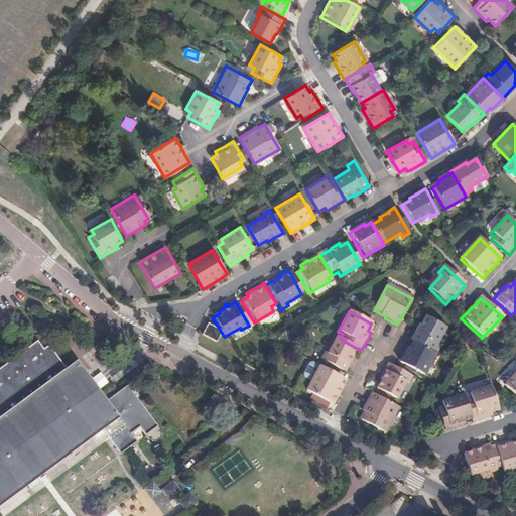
[(424,348),(438,354),(441,347),(438,346),(447,328),(425,316),(420,327),(418,326),(414,334),(412,339),(411,341),(412,342),(424,348)]
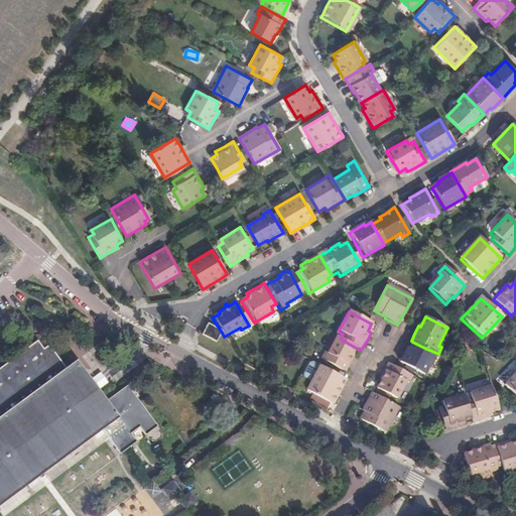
[(216,344),(222,333),(207,325),(204,331),(201,336),(216,344)]
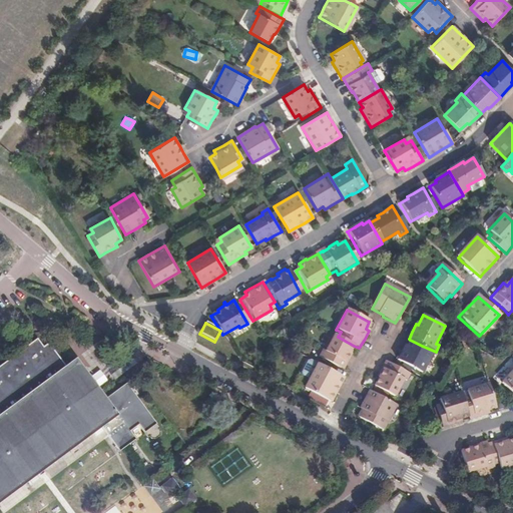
[(317,357),(343,371),(346,365),(351,356),(349,355),(354,346),(338,337),(334,335),(324,353),(321,351),(317,357)]
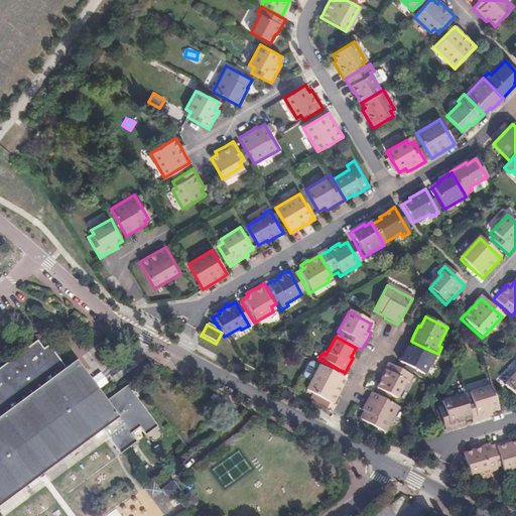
[(405,353),(404,355),(403,358),(400,363),(405,366),(413,370),(424,348),(412,342),(411,341),(408,348),(407,351),(405,353)]
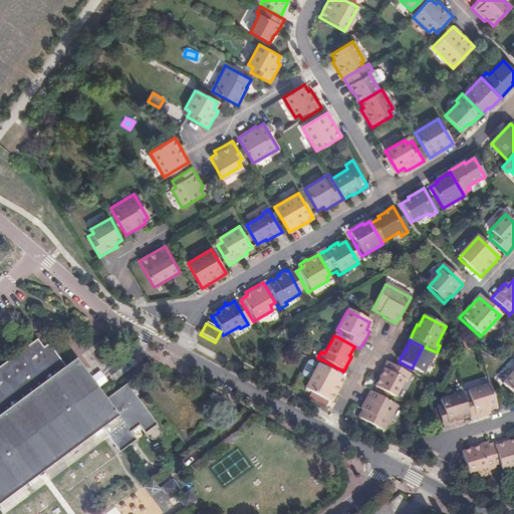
[(0,503),(40,474),(103,428),(120,452),(137,439),(132,431),(139,426),(145,434),(157,424),(126,383),(106,399),(91,378),(76,358),(65,366),(48,343),(43,347),(37,340),(0,366),(0,503)]
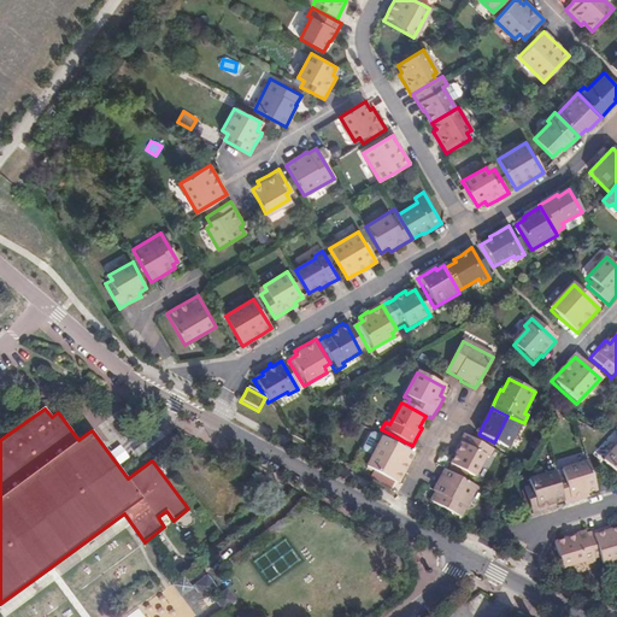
[(524,423),(507,416),(494,442),(510,450),(521,429),(523,425),(524,423)]
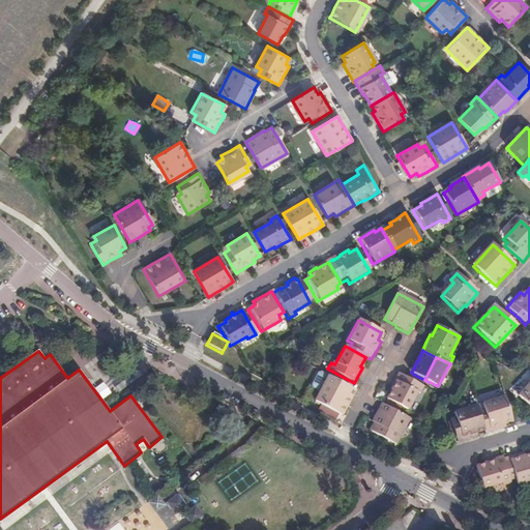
[(391,385),(389,389),(391,390),(386,400),(406,410),(415,392),(418,394),(422,387),(419,385),(403,377),(398,374),(391,385)]
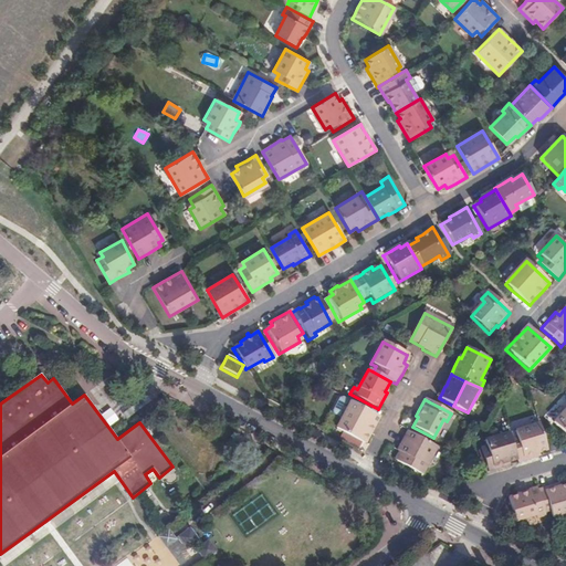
[(369,433),(370,435),(373,430),(379,418),(350,402),(336,430),(364,444),(369,433)]
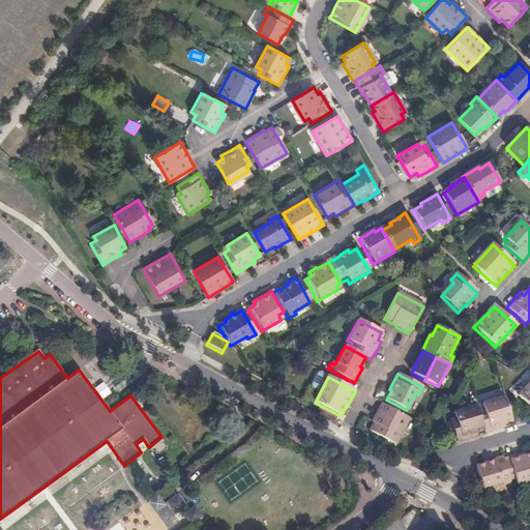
[(529,383),(517,398),(529,409),(529,383)]
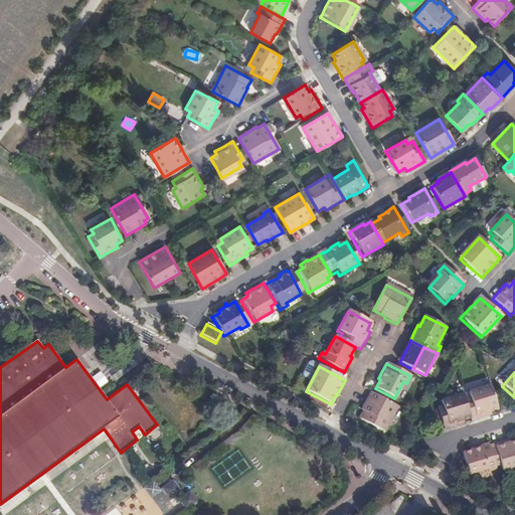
[(469,419),(470,422),(480,419),(492,416),(491,412),(497,410),(490,387),(470,392),(471,397),(464,399),(469,419)]
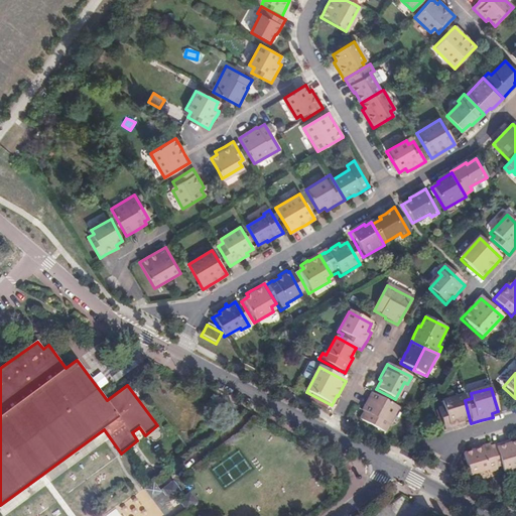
[(370,425),(380,430),(392,406),(371,394),(364,406),(361,411),(363,412),(360,419),(370,425)]
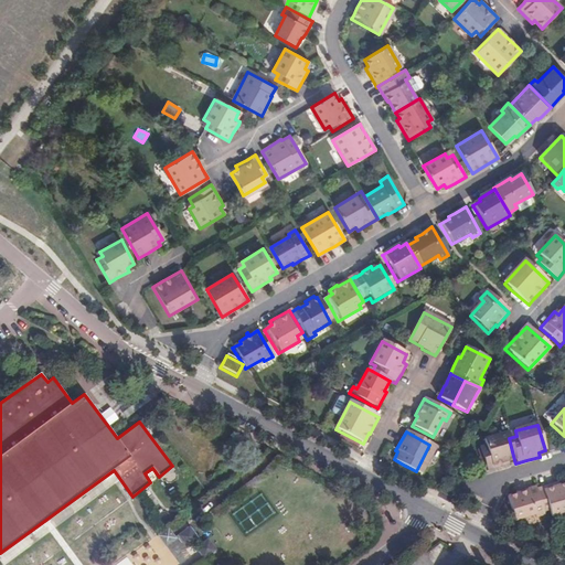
[(481,447),(488,472),(510,466),(509,461),(514,460),(509,438),(507,433),(486,439),(487,445),(481,447)]
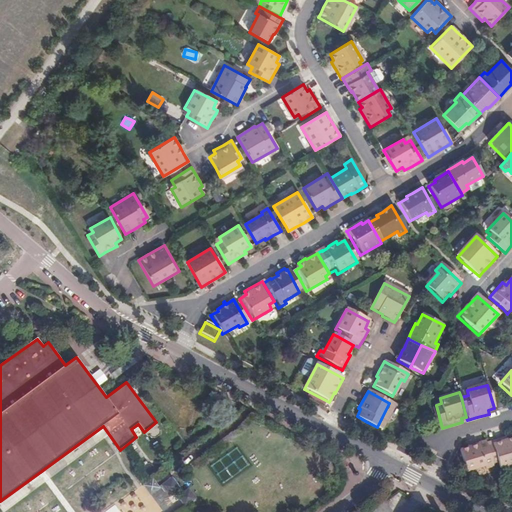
[(389,403),(377,427),(382,430),(395,405),(389,403)]
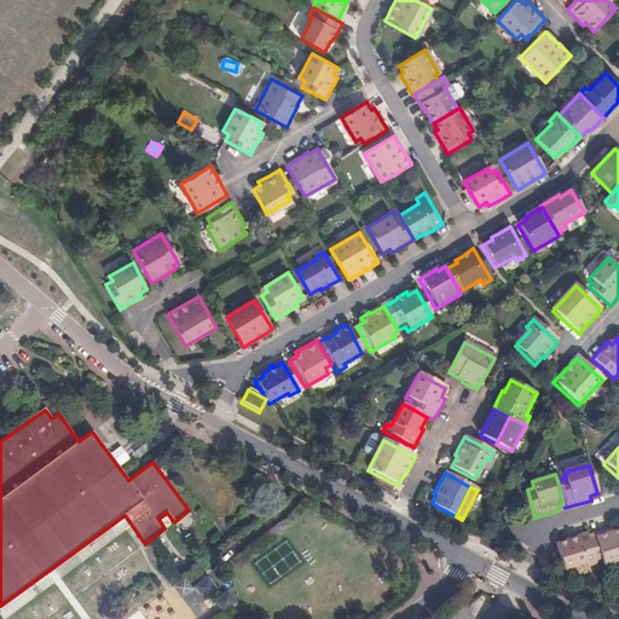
[(603,570),(618,563),(618,532),(614,534),(613,530),(588,537),(595,563),(601,562),(603,570)]
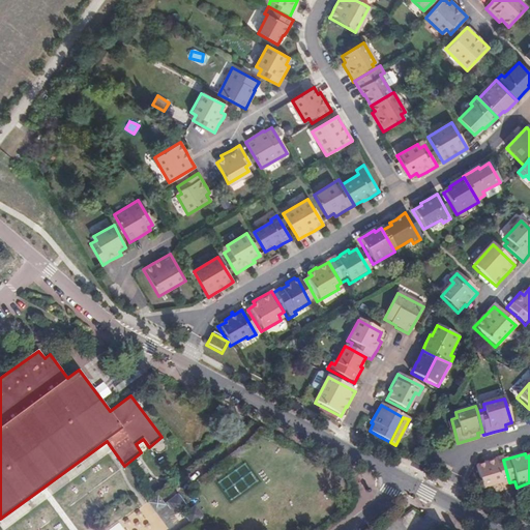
[(501,488),(510,486),(509,482),(503,460),(502,458),(484,463),(486,465),(476,467),(482,489),(500,483),(501,488)]
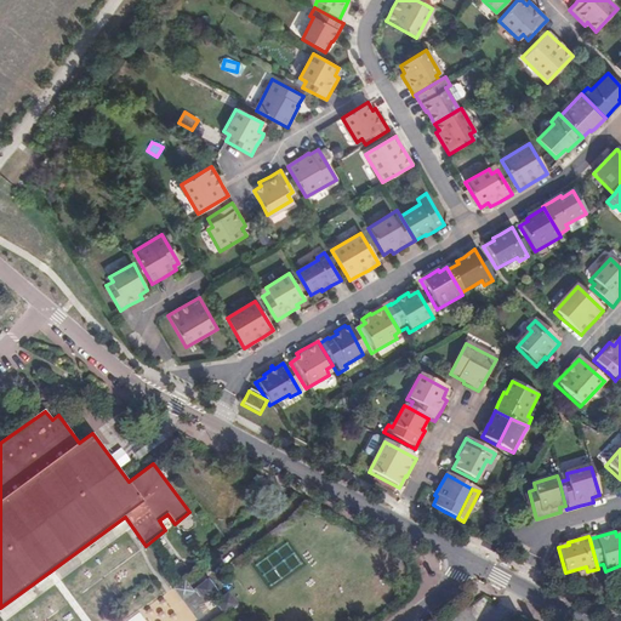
[(209,579),(194,590),(205,603),(211,598),(226,615),(239,605),(229,592),(223,596),(209,579)]
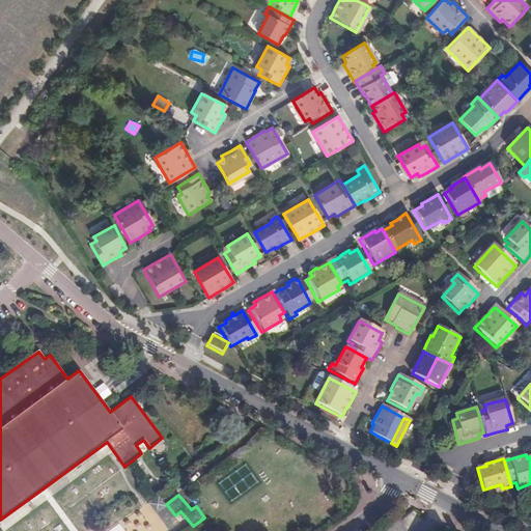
[(175,515),(166,504),(160,496),(141,509),(148,520),(156,513),(168,530),(179,523),(175,515)]
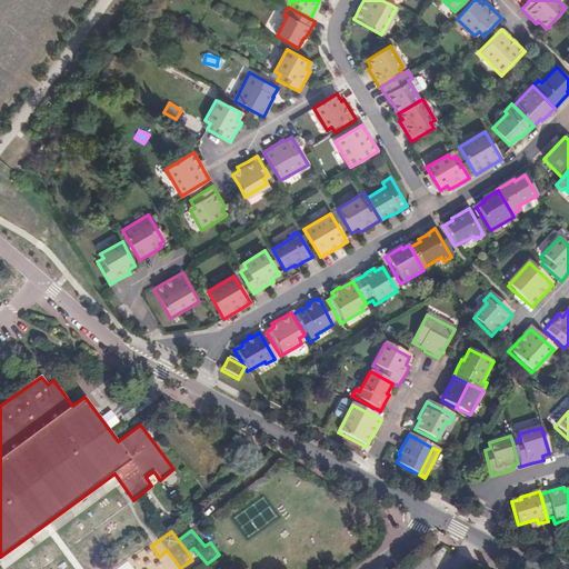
[(416,568),(436,568),(437,568),(429,558),(416,568)]
